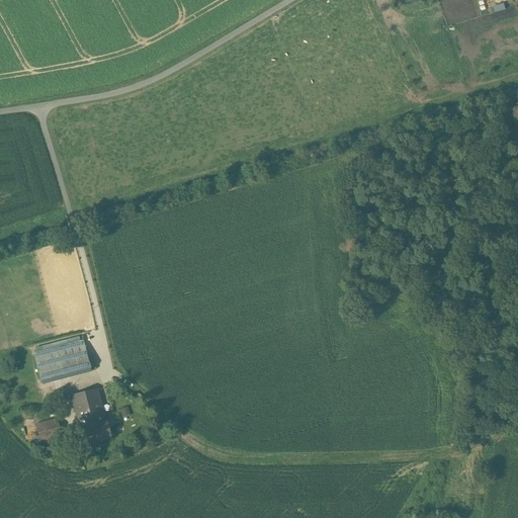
[(83,341),(41,352),(50,382),(91,371),(83,341)]
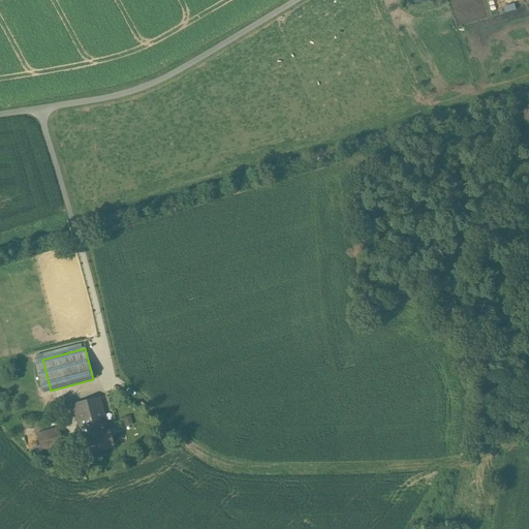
[(90,367),(95,378),(99,376),(95,365),(90,367)]
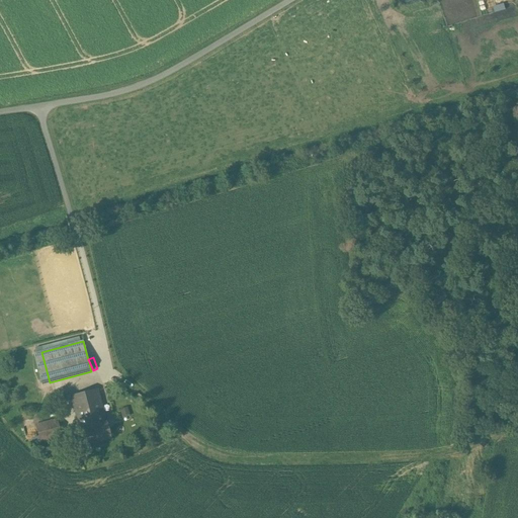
[(80,429),(104,423),(95,384),(70,391),(80,429)]
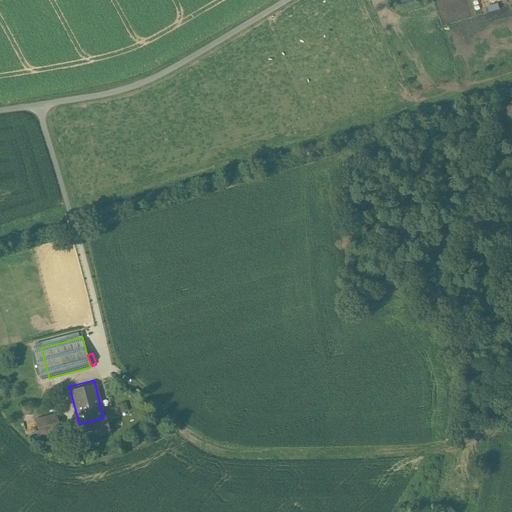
[(124,414),(129,412),(125,402),(120,404),(124,414)]
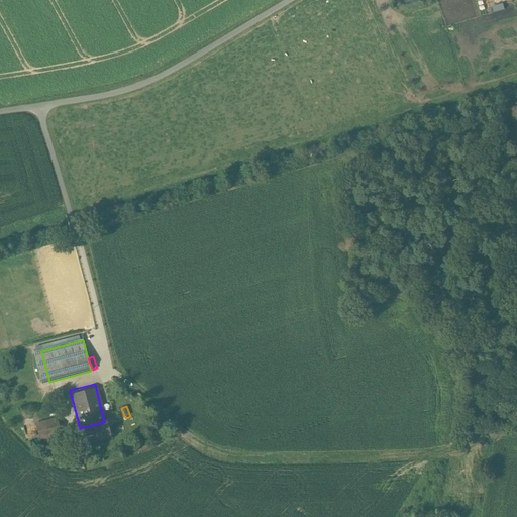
[(55,419),(37,420),(38,439),(56,439),(55,419)]
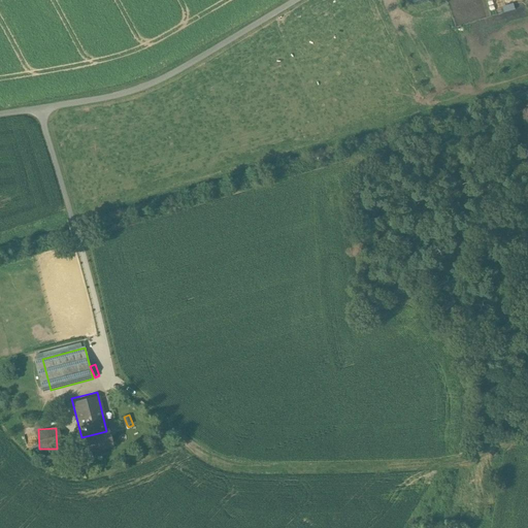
[(81,437),(80,437),(85,454),(94,452),(94,454),(103,452),(103,449),(112,447),(108,430),(106,431),(81,437)]
